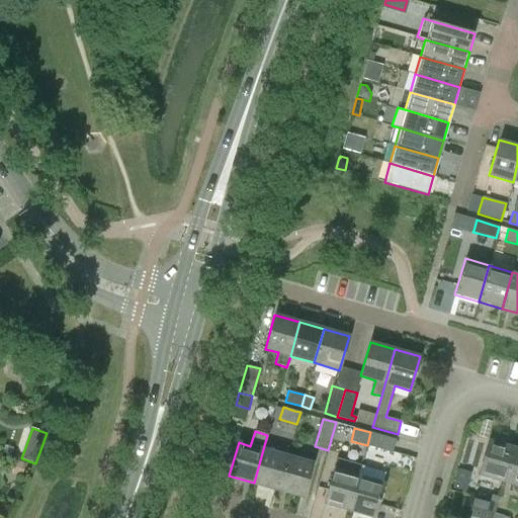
[(370,432),(367,445),(392,452),(396,440),(370,432)]
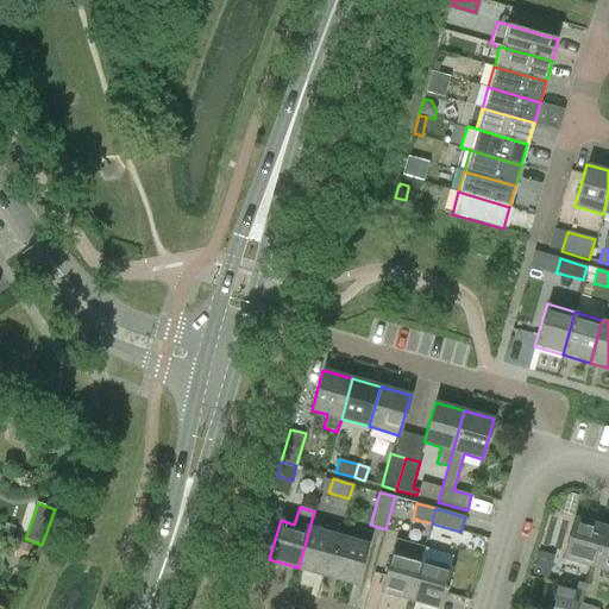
[(591,566),(603,527),(573,519),(563,558),(591,566)]
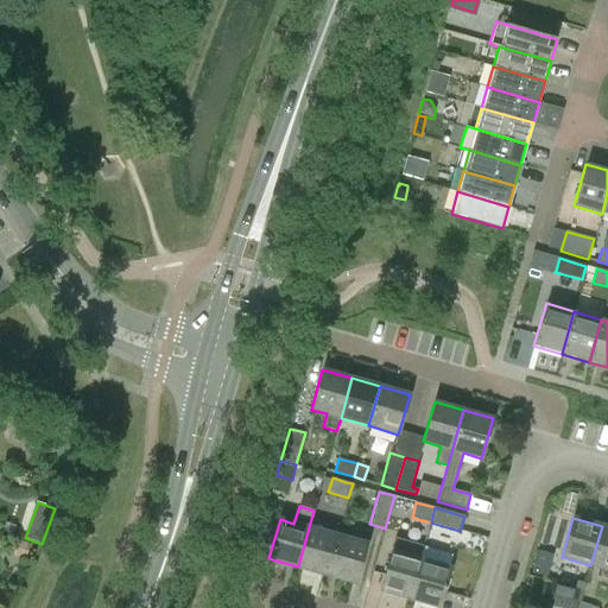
[(264,520),(257,542),(272,546),(279,524),(264,520)]
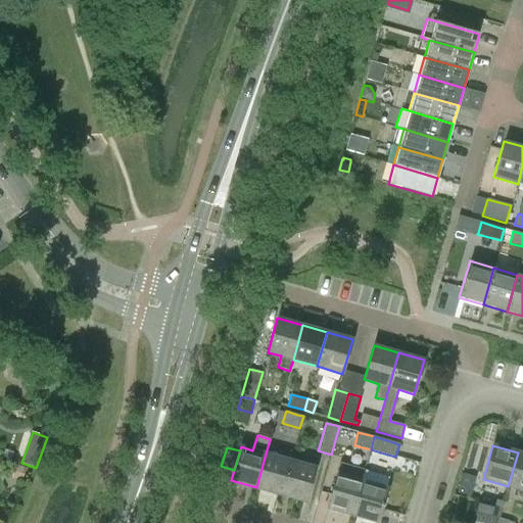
[(522,454),(518,453),(508,486),(522,490),(522,454)]
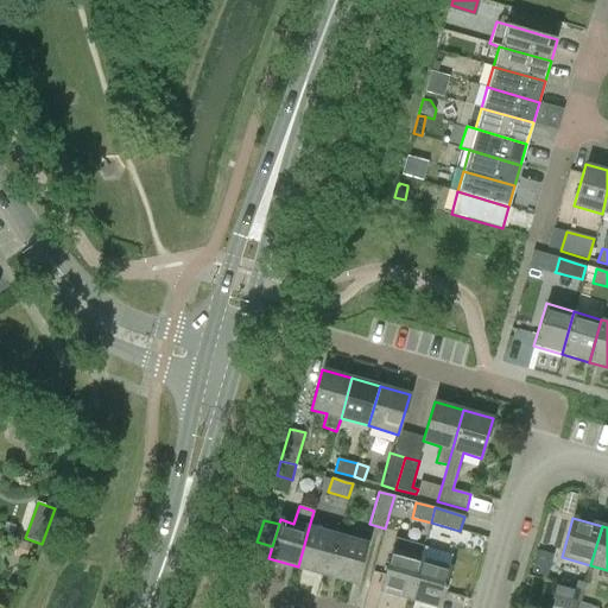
[(309,527),(298,567),(327,575),(337,536),(309,527)]
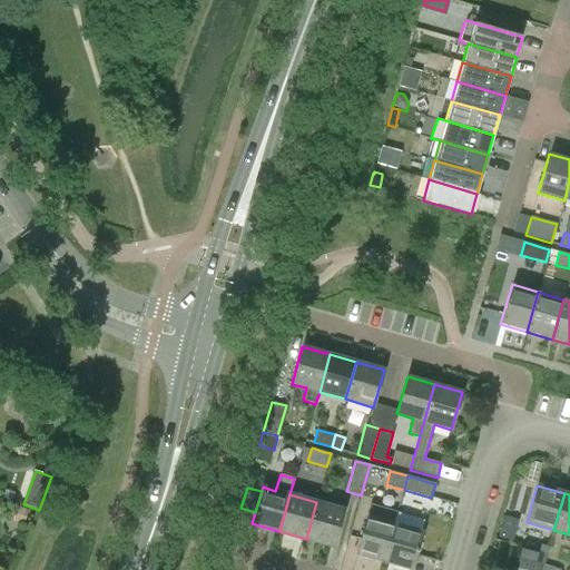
[(316,502),(306,539),(333,547),(343,510),(316,502)]
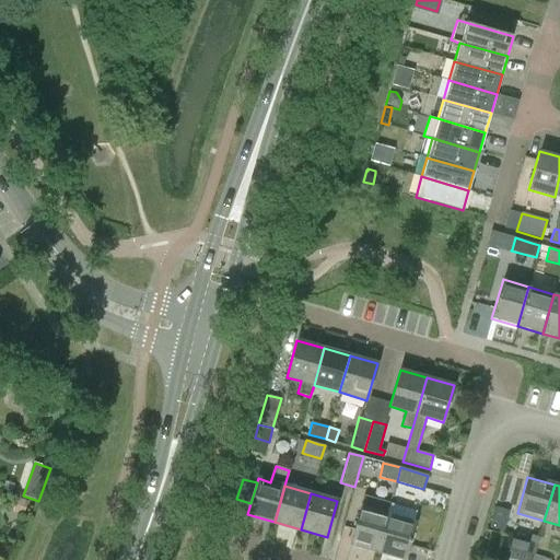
[(350,544),(376,552),(387,516),(385,516),(389,503),(364,496),(350,544)]
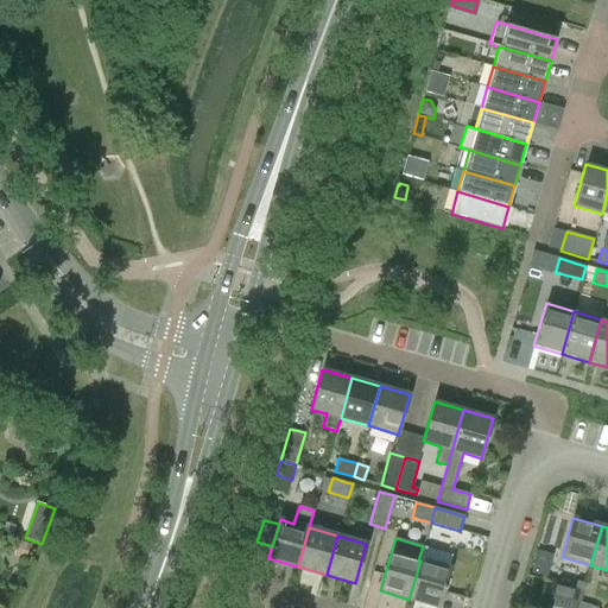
[(420,561),(409,600),(437,607),(449,569),(448,569),(420,561)]
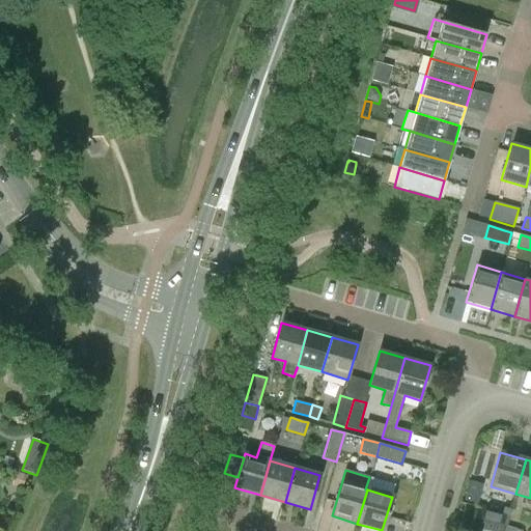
[(503,507),(501,514),(480,508),(474,529),(481,530),(502,530),(503,527),(505,528),(511,509),(503,507)]
